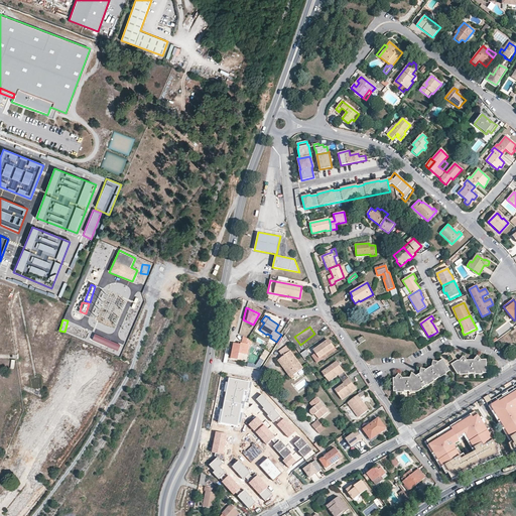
[(96,333),(93,339),(117,350),(120,344),(96,333)]
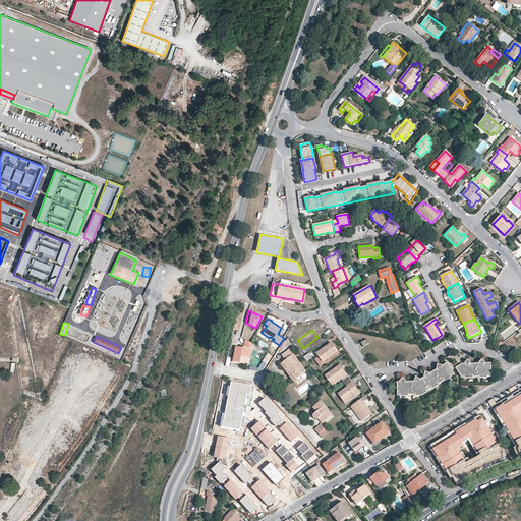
[(317,337),(303,348),(305,350),(320,340),(317,337)]
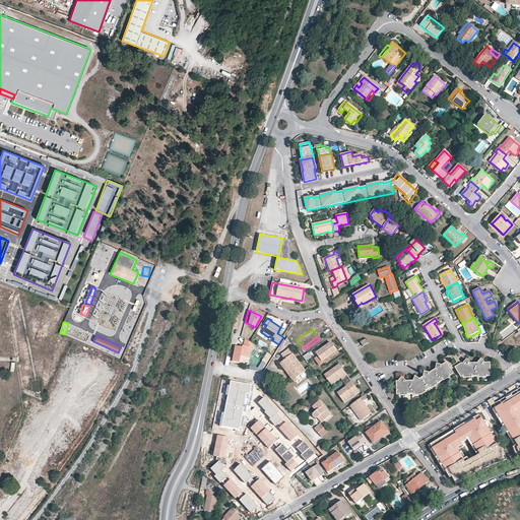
[(253,344),(245,338),(244,346),(242,345),(242,347),(235,346),(233,362),(239,363),(241,355),(245,356),(249,358),(251,347),(252,347),(253,344)]
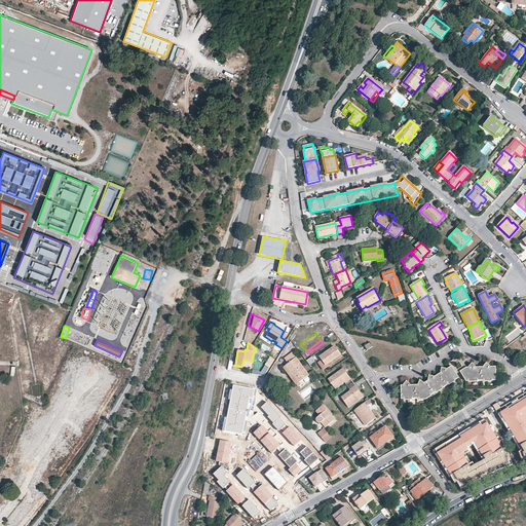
[(320,358),(322,360),(327,367),(341,355),(335,346),(320,358)]
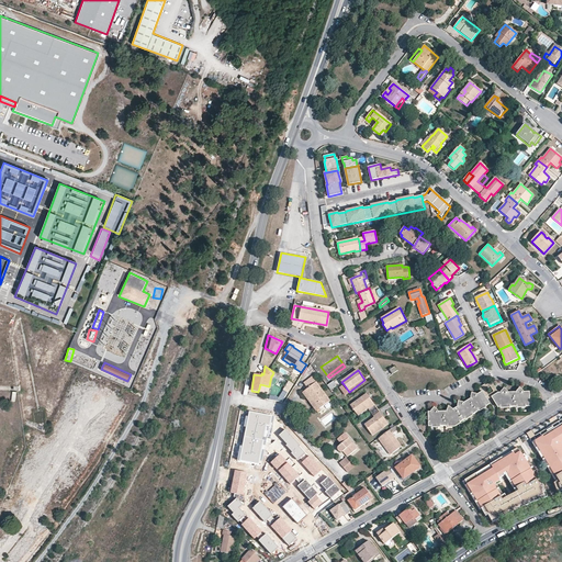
[(307,389),(305,391),(318,409),(329,401),(312,377),(304,383),(307,389)]
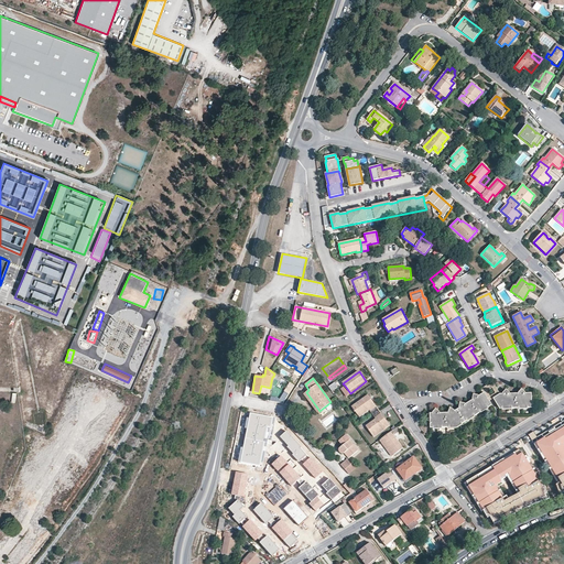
[(350,393),(345,386),(340,389),(348,399),(368,384),(366,381),(350,393)]
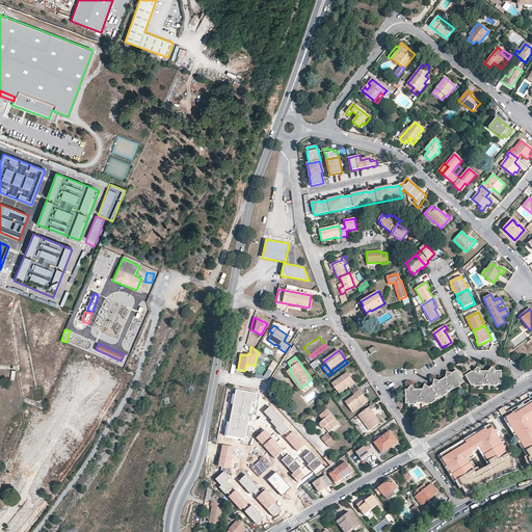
[(318,365),(316,361),(310,365),(313,369),(318,365)]
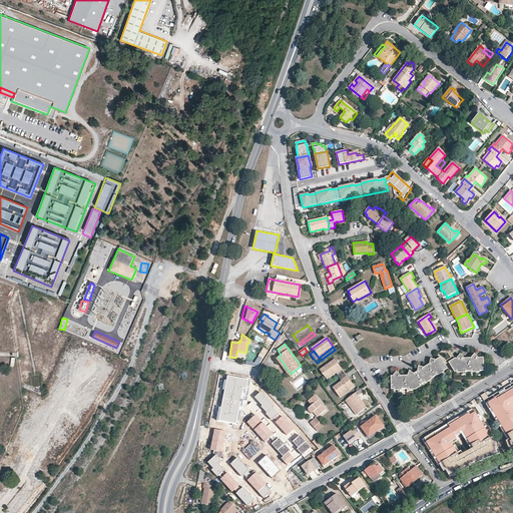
[(445,365),(449,363),(455,359),(449,349),(444,352),(443,351),(437,355),(439,358),(440,358),(445,365)]
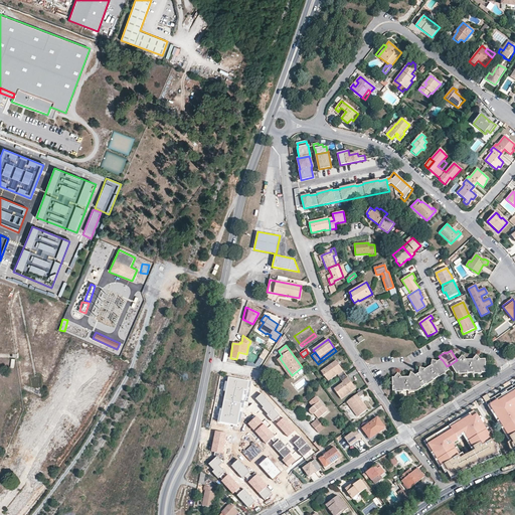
[(292,375),(280,358),(277,360),(290,377),(292,375)]
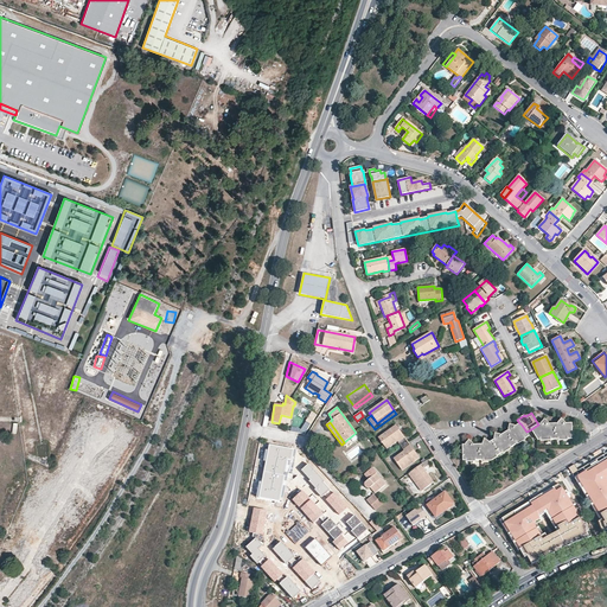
[(466,446),(462,446),(462,461),(466,460),(466,459),(475,459),(475,460),(484,460),(484,459),(491,458),(496,455),(497,457),(503,453),(502,451),(510,446),(511,448),(517,443),(516,442),(524,438),(525,439),(529,436),(526,432),(521,423),(519,423),(515,427),(509,430),(500,435),(494,439),(490,442),(486,445),(483,445),(473,445),(466,446)]
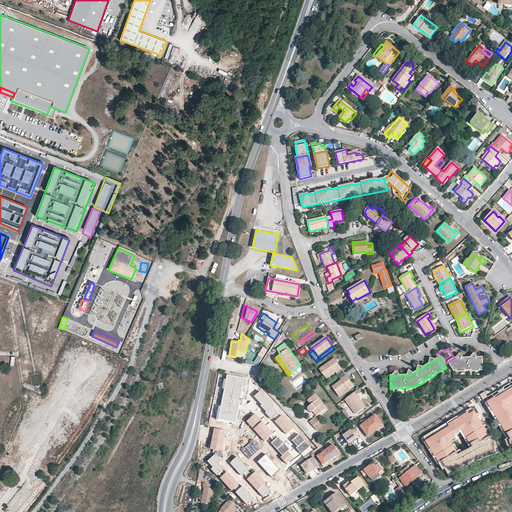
[(454,358),(448,362),(453,371),(456,371),(456,370),(465,369),(465,371),(471,371),(471,369),(479,369),(479,370),(483,370),(482,357),(477,357),(470,357),(463,358),(456,358),(454,358)]
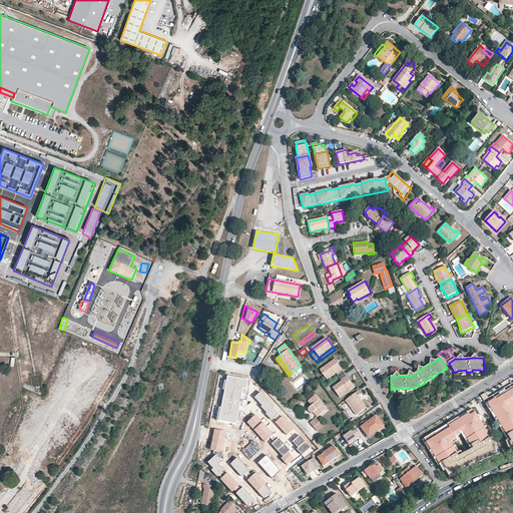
[(336,374),(339,377),(345,373),(335,359),(320,370),(326,378),(332,373),(334,375),(336,374)]
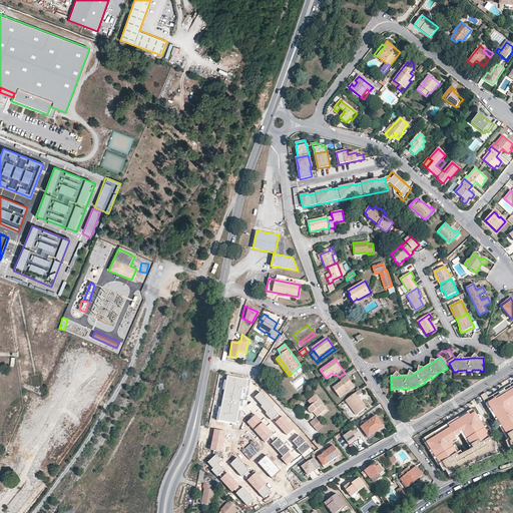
[(345,373),(339,377),(342,381),(333,388),(338,395),(353,385),(345,373)]
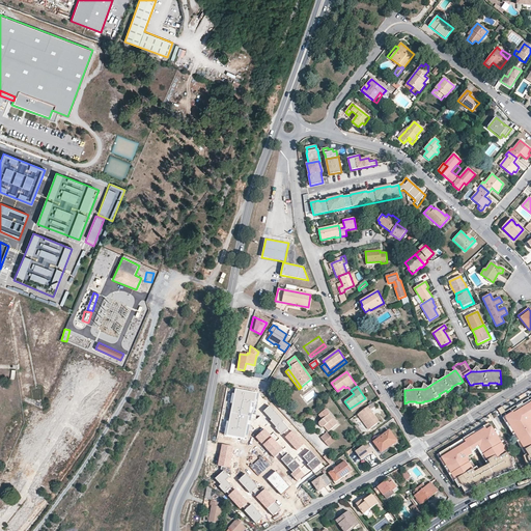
[(255,403),(257,394),(236,390),(227,436),(244,440),(248,421),(251,421),(251,419),(255,419),(256,415),(250,414),(252,402),(255,403)]
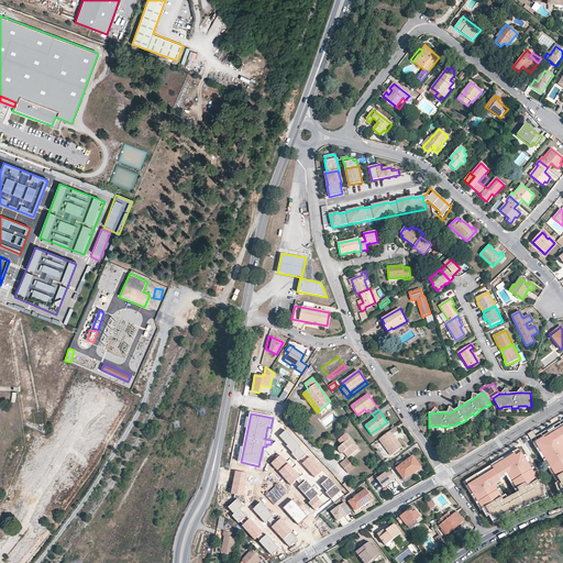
[(389,424),(387,422),(371,433),(373,437),(389,424)]
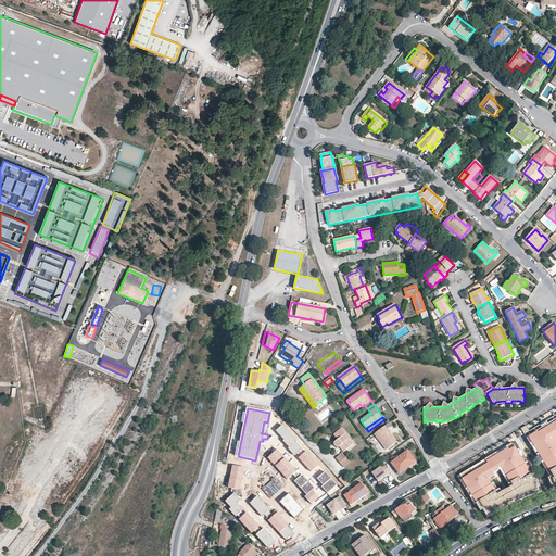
[(551,418),(458,477),(483,520),(517,503),(553,488),(550,481),(553,479),(555,476),(555,424),(555,422),(551,418)]
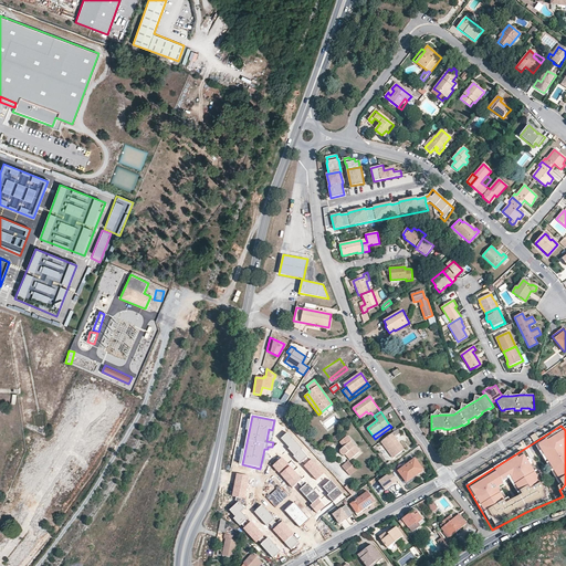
[(384,440),(396,456),(404,450),(398,442),(395,438),(400,433),(398,429),(384,440)]
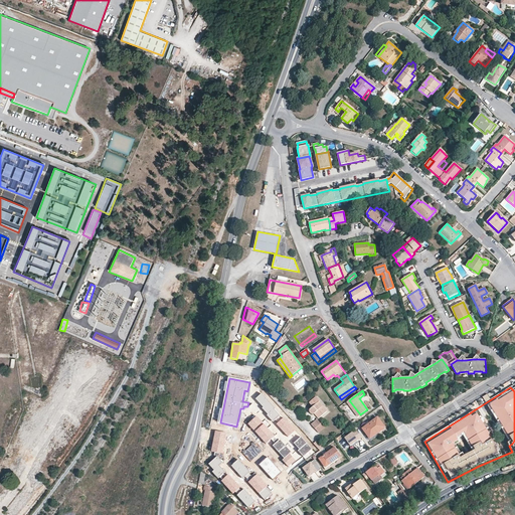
[(368,398),(364,394),(359,398),(362,402),(368,398)]
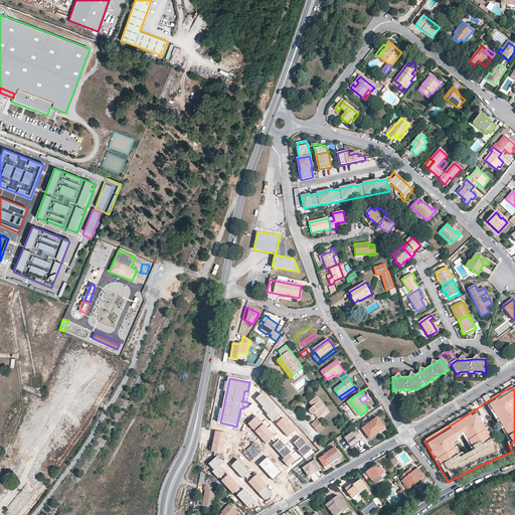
[(281,416),(262,395),(254,401),(273,422),(281,416)]
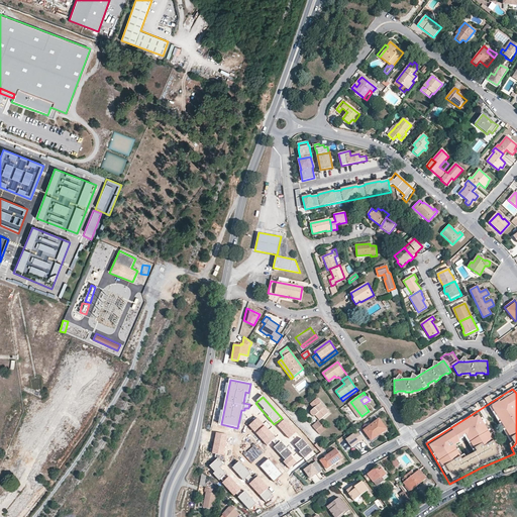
[(317,398),(310,404),(314,408),(311,411),(311,413),(312,414),(313,415),(315,415),(319,420),(328,413),(320,403),(317,398)]
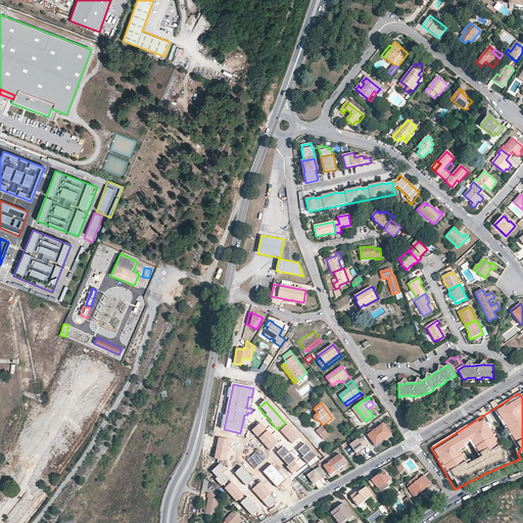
[(354,407),(351,409),(363,423),(366,421),(354,407)]
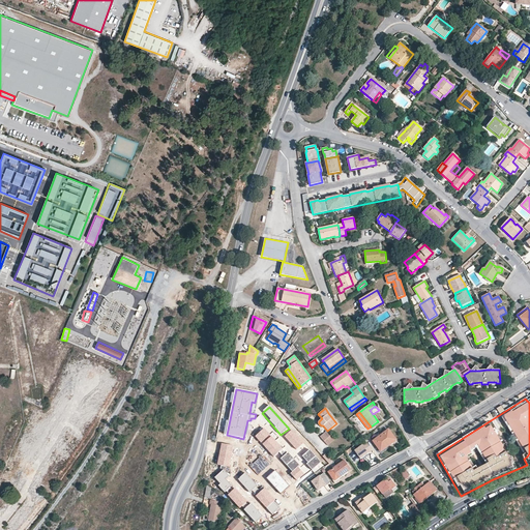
[(283,448),(265,429),(256,437),(273,457),(283,448)]
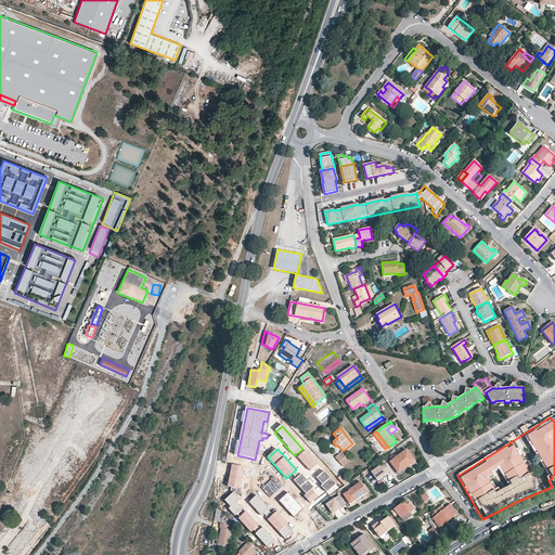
[(399,455),(395,460),(390,462),(399,474),(407,467),(405,466),(414,460),(407,450),(399,455)]
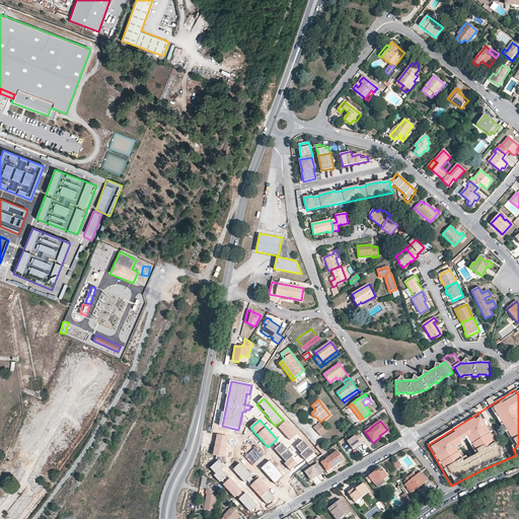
[(297,435),(286,422),(279,428),(291,441),(297,435)]
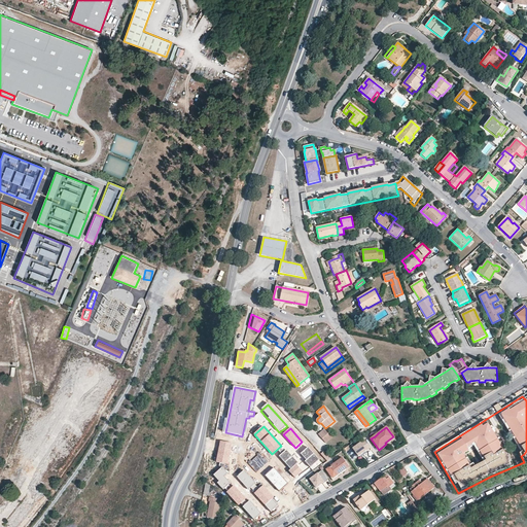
[(371,431),(375,436),(379,432),(376,428),(371,431)]
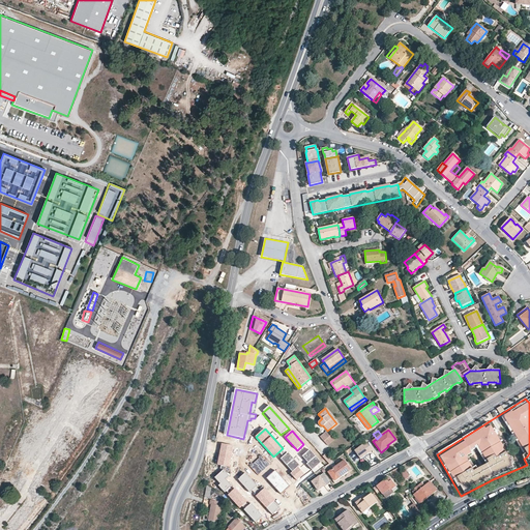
[(326,432),(320,437),(328,445),(334,439),(330,434),(329,436),(326,432)]
